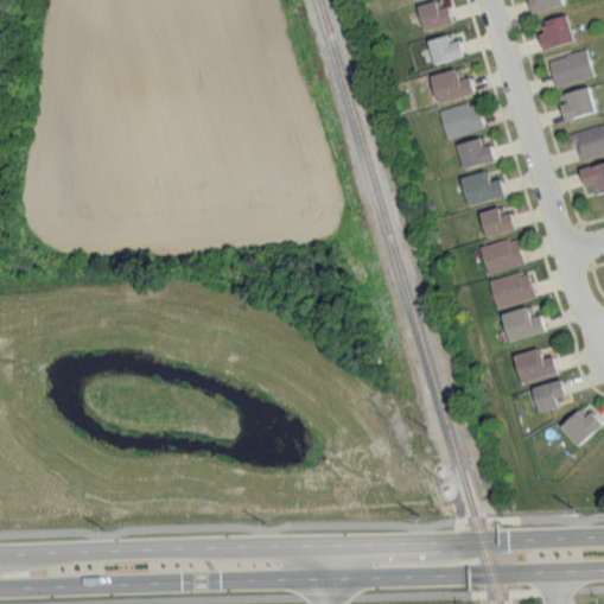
[(560,0),(528,0),(533,16),(563,7),(560,0)]
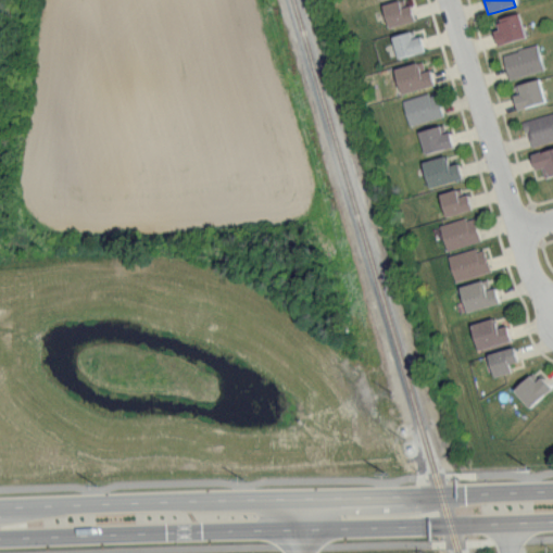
[(409,8),(405,9),(402,2),(399,3),(398,2),(382,8),(388,29),(414,23),(409,8)]
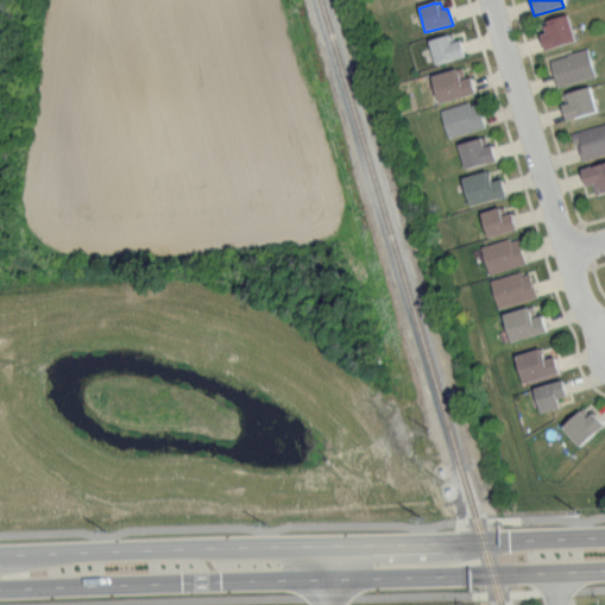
[(566,17),(546,23),(547,27),(543,29),(546,36),(540,37),(543,52),(574,43),(566,17)]
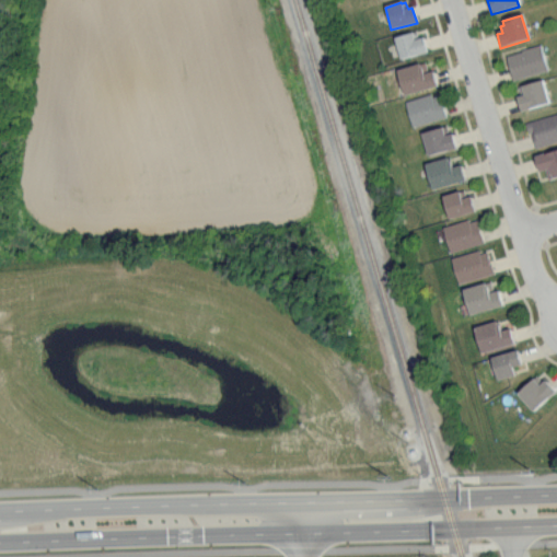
[(421,39),(417,41),(415,35),(394,41),(401,61),(426,54),(421,39)]
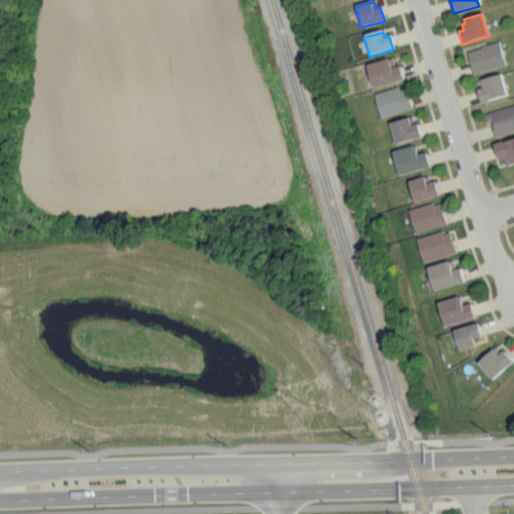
[(497,43),(481,48),(481,49),(467,55),(472,76),(504,67),(497,43)]
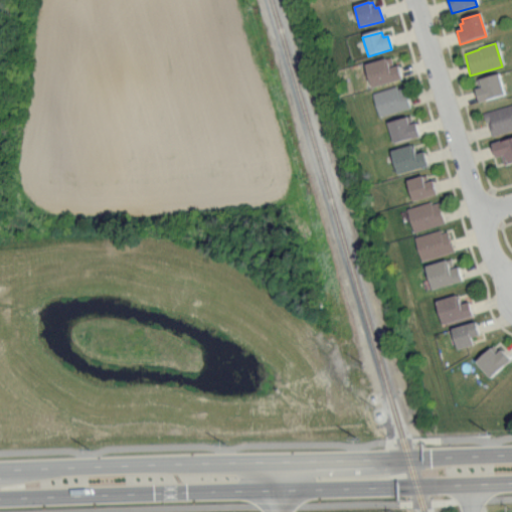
[(397,66),(393,68),(389,59),(365,66),(371,89),(400,80),(397,66)]
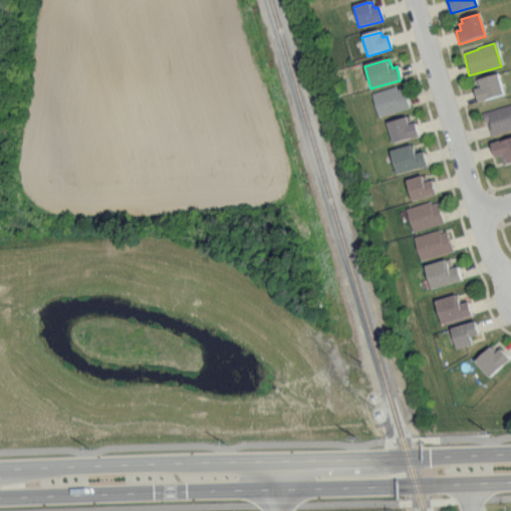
[(497,74),(503,95),(478,103),(474,90),(477,88),(475,81),(497,74)]
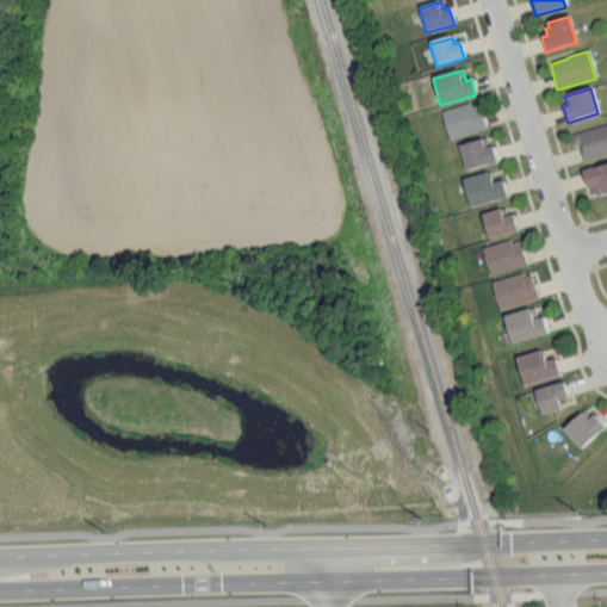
[(478,105),(469,109),(468,105),(440,113),(448,141),(484,130),(478,105)]
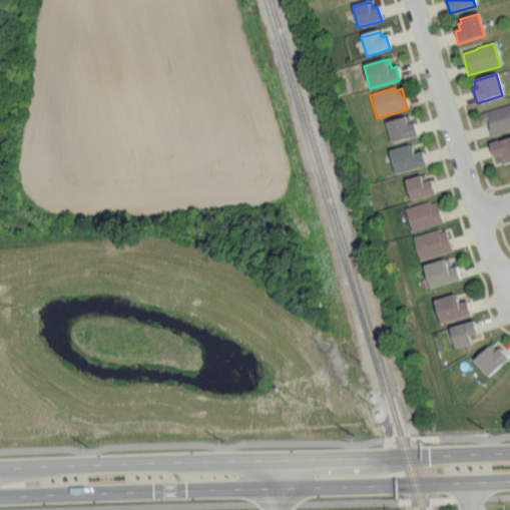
[(509,105),(480,115),(483,124),(488,122),(488,124),(486,125),(489,136),(509,130),(509,105)]
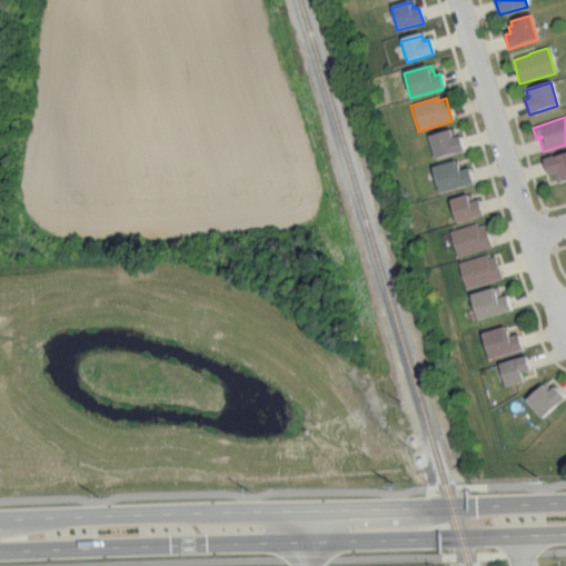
[(458,138),(455,138),(452,130),(427,138),(434,160),(463,152),(458,138)]
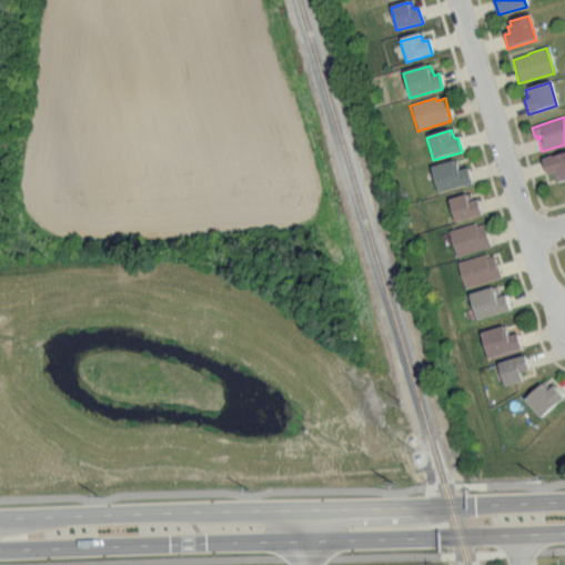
[(564,153),(542,161),(546,175),(552,174),(555,184),(564,181),(564,153)]
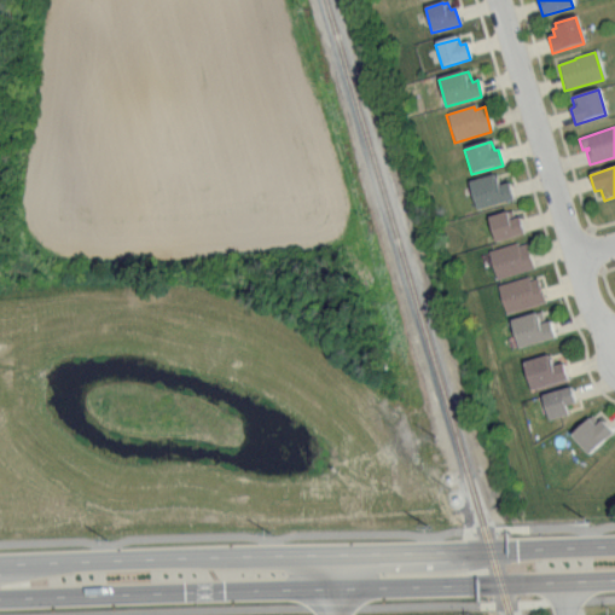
[(508,185),(498,187),(494,177),(468,184),(477,210),(512,201),(508,185)]
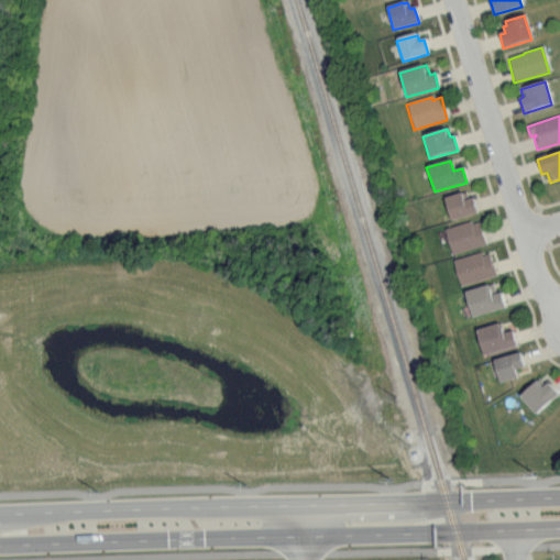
[(472,199),(468,201),(464,194),(445,199),(451,221),(476,213),(472,199)]
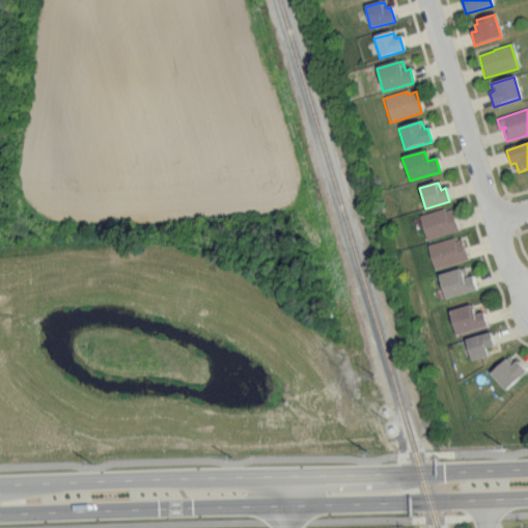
[(451,212),(443,214),(443,211),(419,217),(425,242),(457,231),(451,212)]
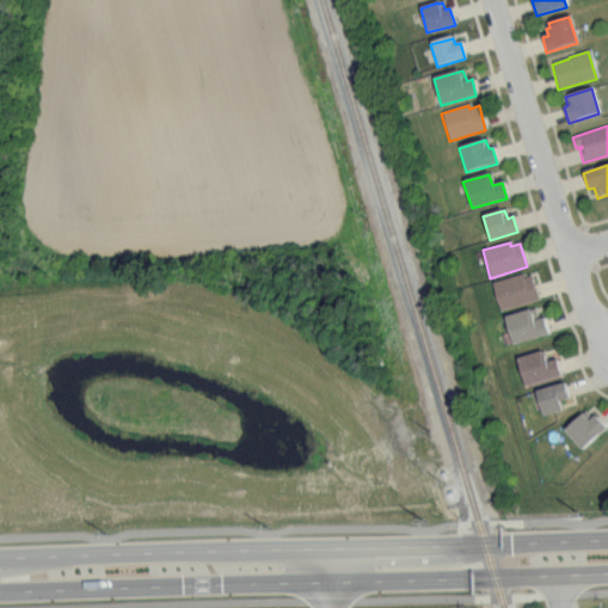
[(530,277),(522,280),(521,276),(491,284),(499,312),(538,300),(530,277)]
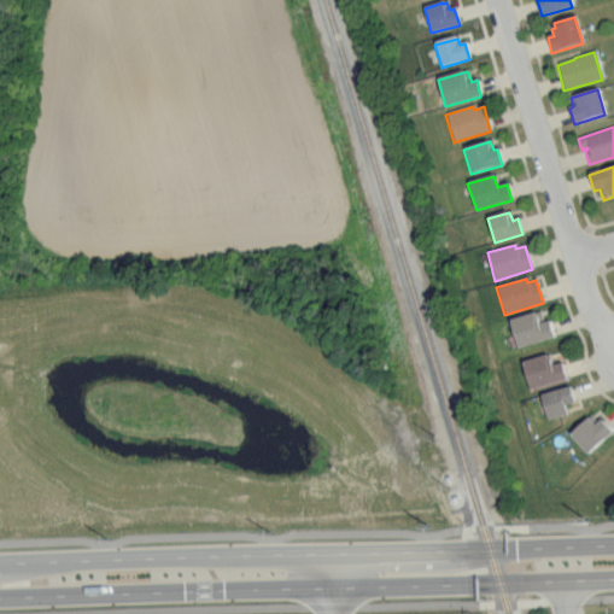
[(548,322),(544,323),(539,314),(509,322),(518,349),(554,338),(548,322)]
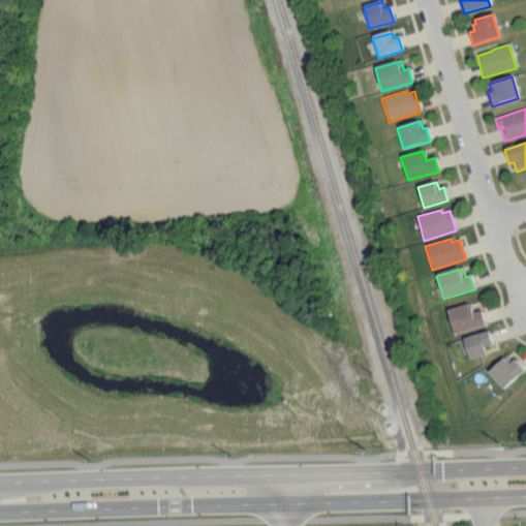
[(481,312),(472,315),(469,305),(447,311),(454,335),(485,327),(481,312)]
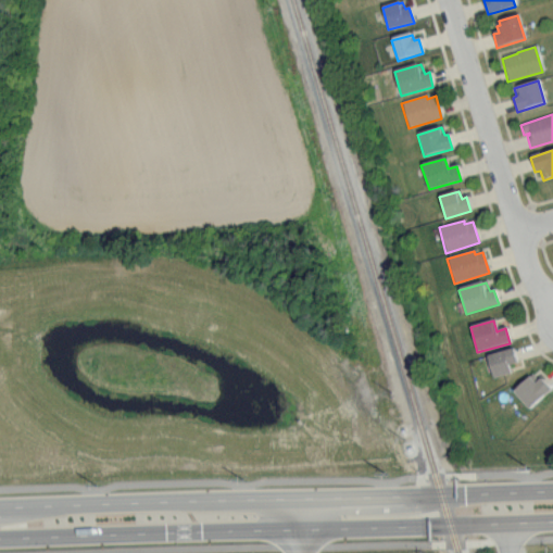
[(516,363),(508,366),(510,374),(494,379),(487,357),(513,350),(516,363)]
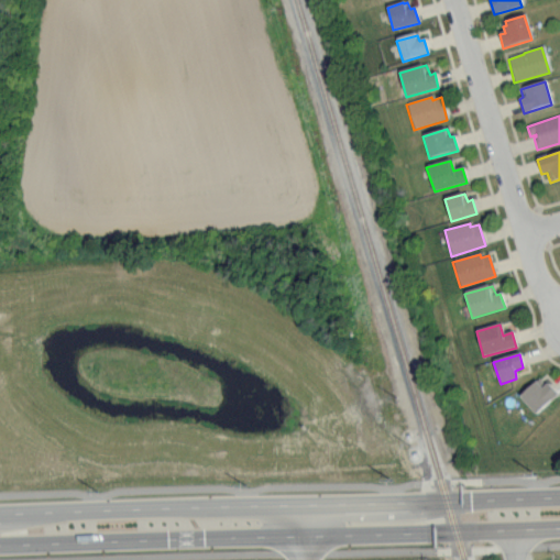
[(557,396),(536,415),(519,397),(538,381),(545,386),(547,384),(557,396)]
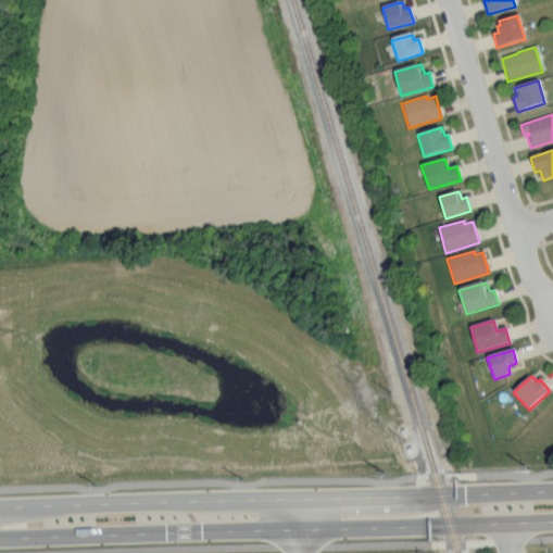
All buildings are outlined.
